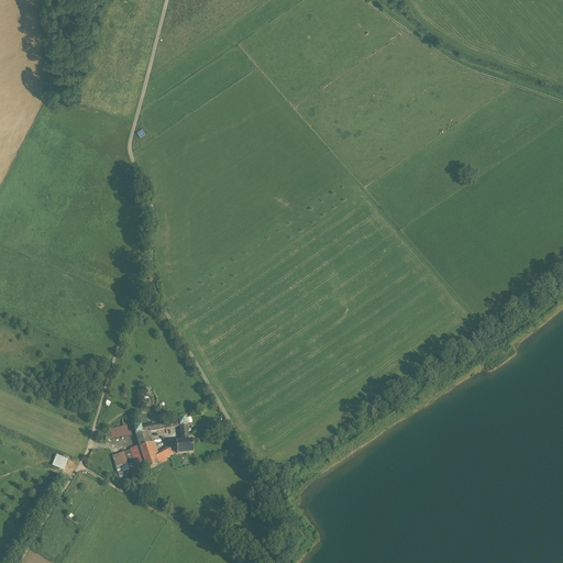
[(186,418),(178,419),(179,421),(174,422),(175,428),(180,428),(183,443),(189,442),(186,426),(187,426),(186,418)]
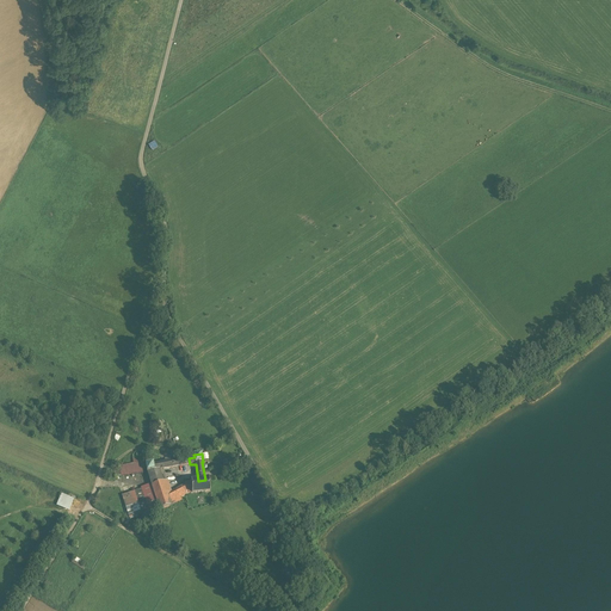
[(189,458),(161,463),(164,470),(190,464),(189,458)]
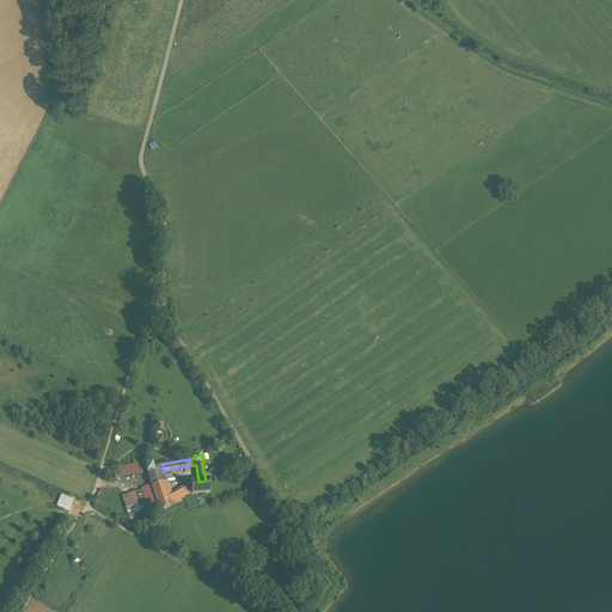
[(141,464),(118,466),(120,478),(144,475),(141,464)]
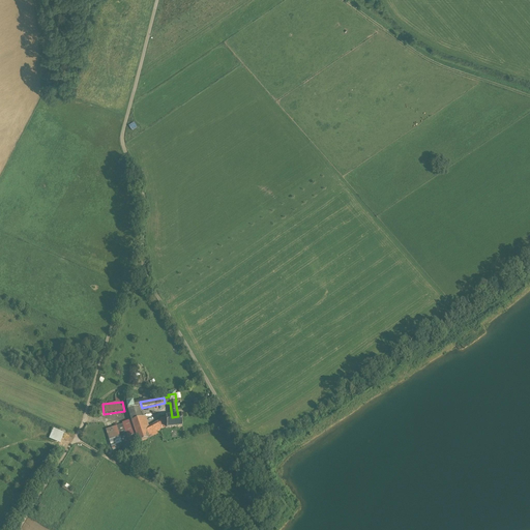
[(140,402),(134,403),(133,402),(126,403),(127,410),(128,410),(131,421),(145,417),(142,408),(140,402)]
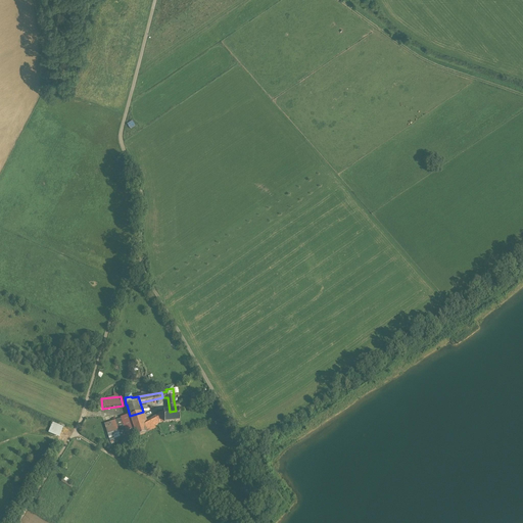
[(180,422),(179,411),(176,411),(170,412),(163,413),(163,414),(164,423),(165,423),(180,422)]
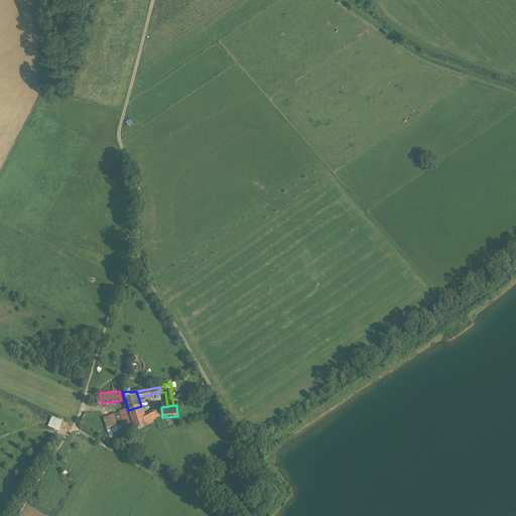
[(141,406),(128,410),(135,431),(144,428),(143,425),(140,415),(144,414),(141,406)]
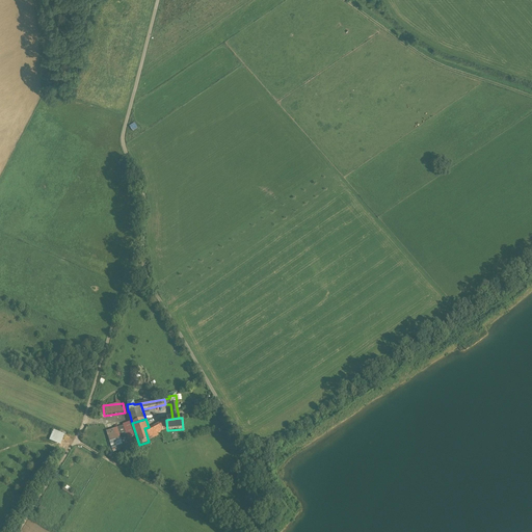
[(159,424),(149,427),(144,428),(148,439),(160,432),(162,431),(167,430),(166,421),(159,421),(159,424)]
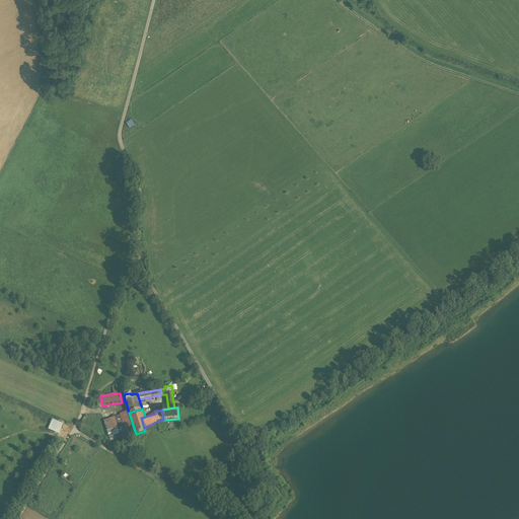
[(136,434),(129,413),(121,416),(128,437),(136,434)]
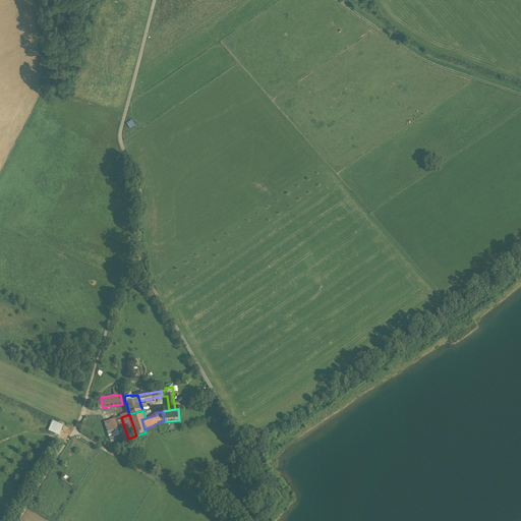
[(121,440),(115,419),(104,423),(111,444),(121,440)]
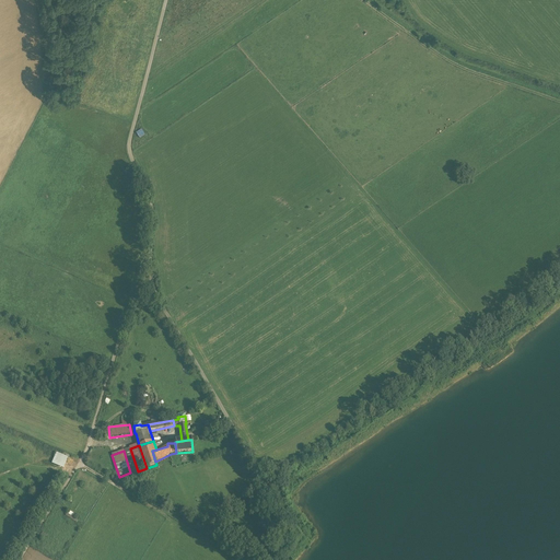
[(68,458),(56,453),(51,464),(63,469),(68,458)]
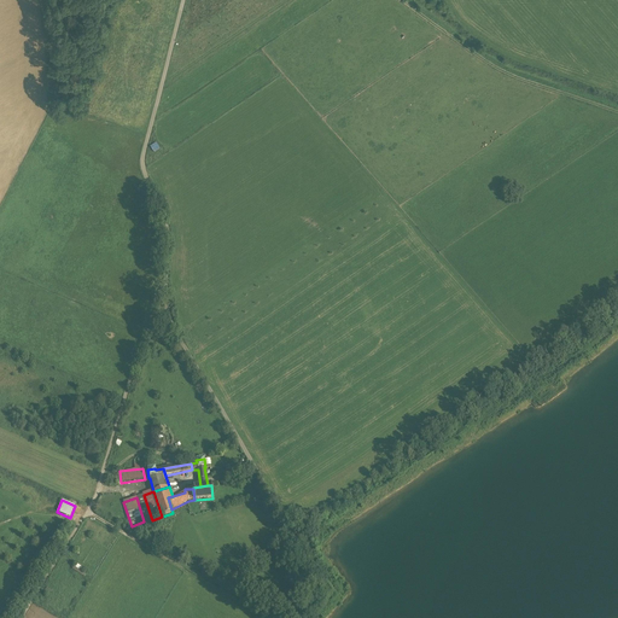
[(77,564),(74,570),(86,577),(87,575),(82,571),(83,567),(77,564)]
